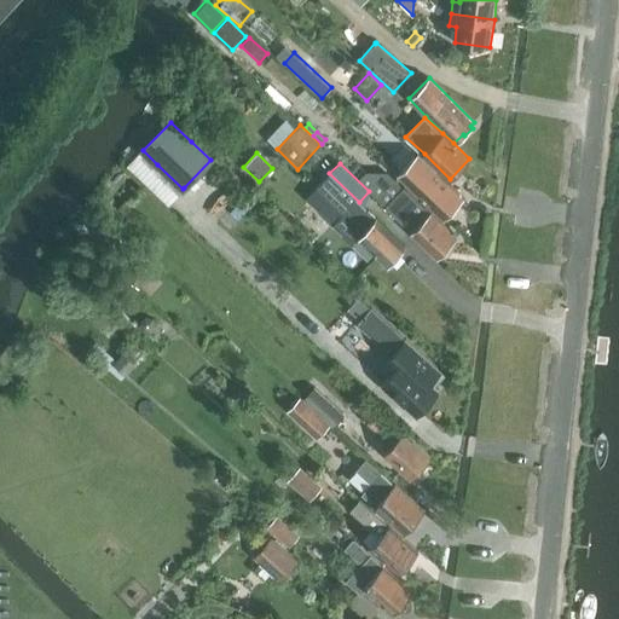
[(397,173),(417,192),(444,218),(463,197),(438,172),(426,184),(404,165),(397,173)]
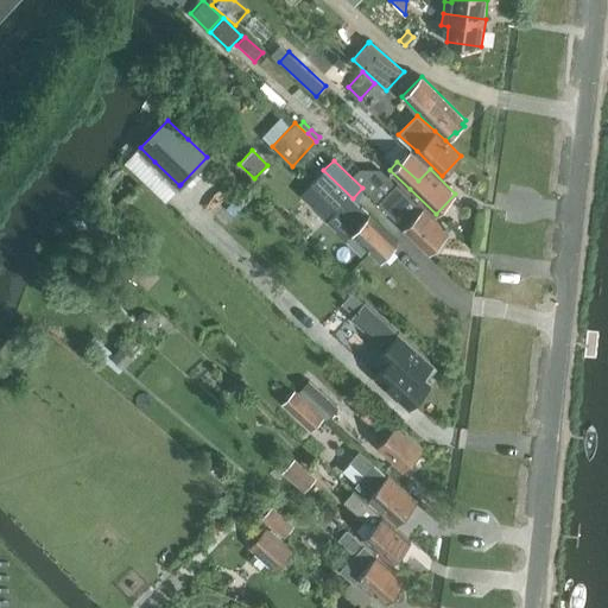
[(380,169),(362,188),(381,206),(388,198),(399,187),(380,169)]
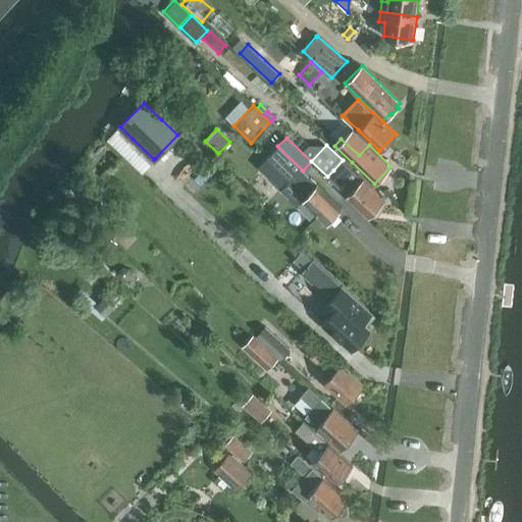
[(271,179),(280,190),(298,205),(303,200),(326,222),(341,207),(303,170),(277,146),(266,158),(260,164),(273,177),(271,179)]
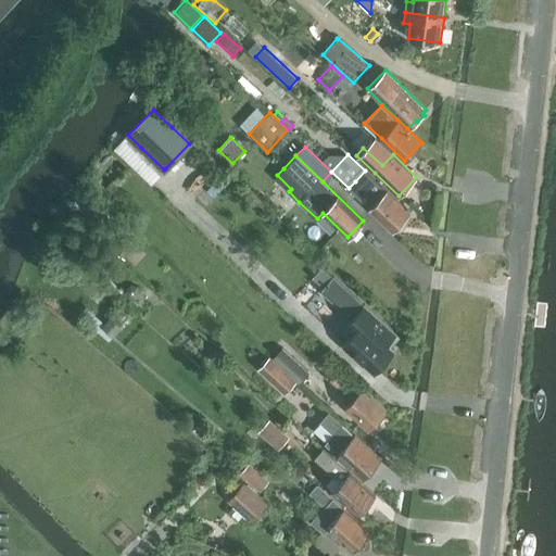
[(365,171),(355,181),(349,188),(393,230),(411,212),(366,169),(365,171)]
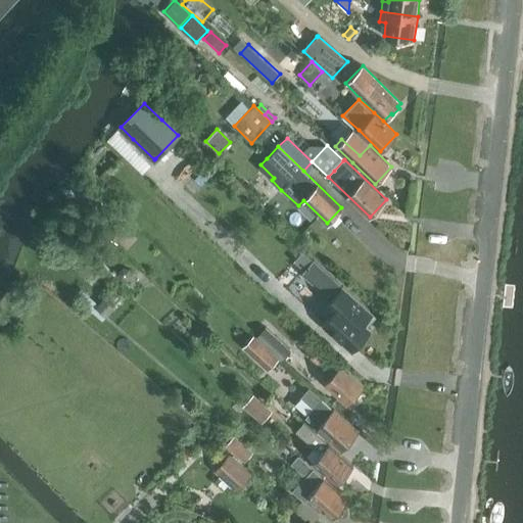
[(304,251),(296,260),(305,269),(314,259),(304,251)]
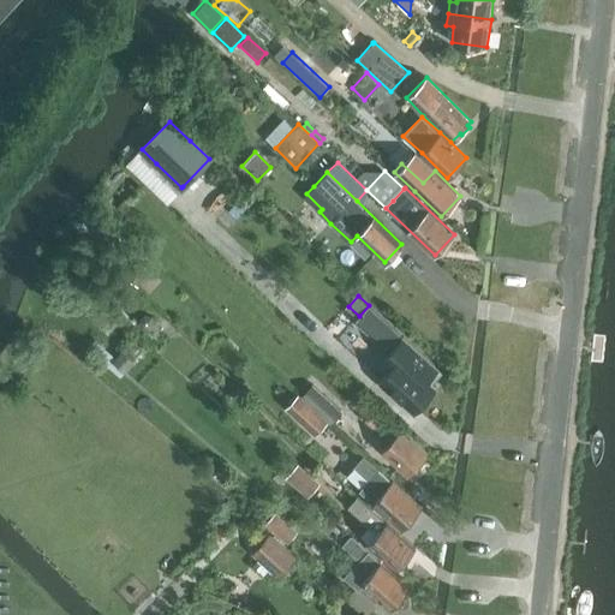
[(143,314),(137,320),(141,328),(149,330),(154,324),(151,316),(143,314)]
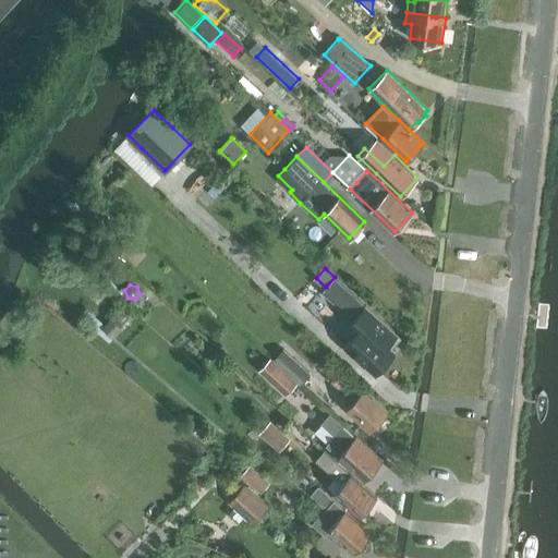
[(102,286),(93,298),(98,302),(108,291),(102,286)]
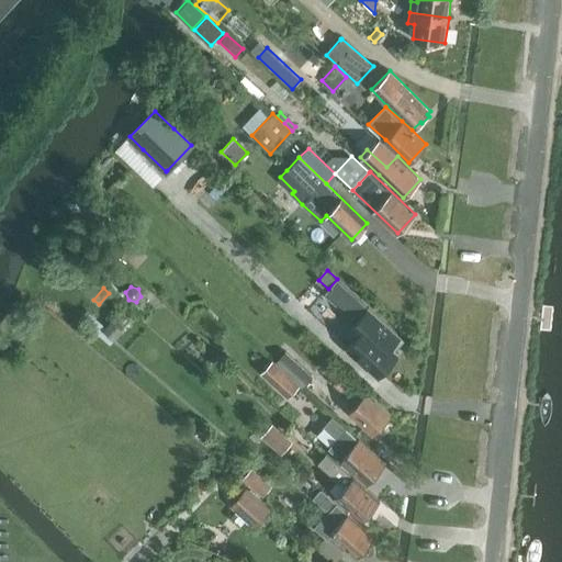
[(105,326),(102,329),(113,340),(134,318),(122,307),(105,326)]
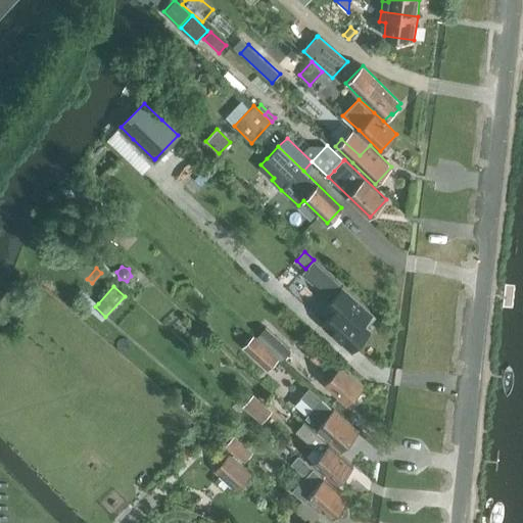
[(324,324),(352,349),(371,329),(364,323),(372,314),(343,287),(326,306),(333,313),(324,324)]
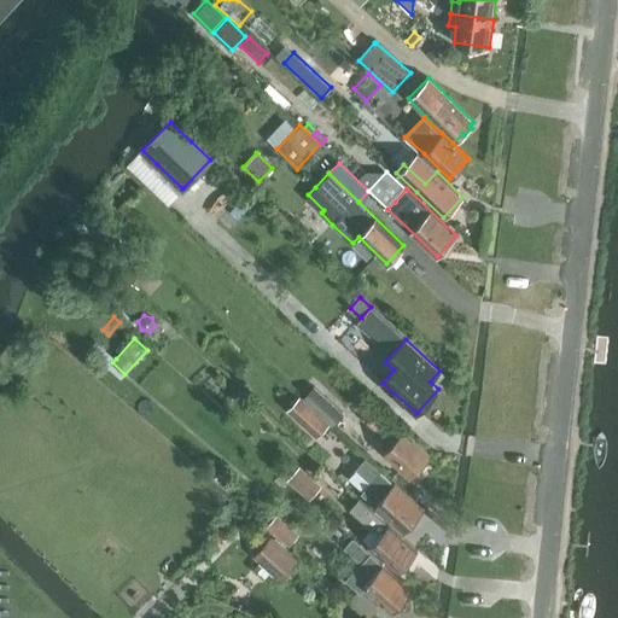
[(303,400),(332,425),(342,414),(313,389),(303,400)]
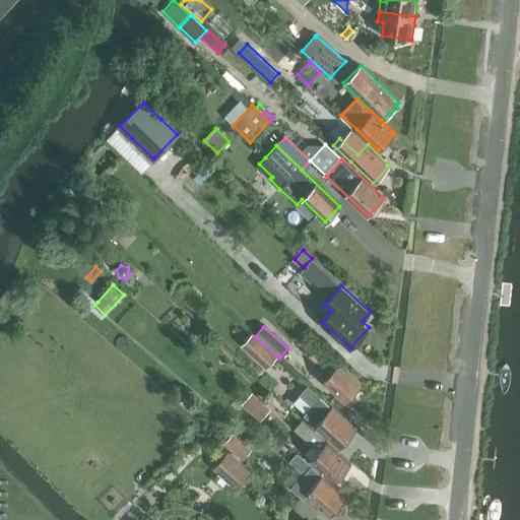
[(249,349),(266,367),(276,356),(258,340),(249,349)]
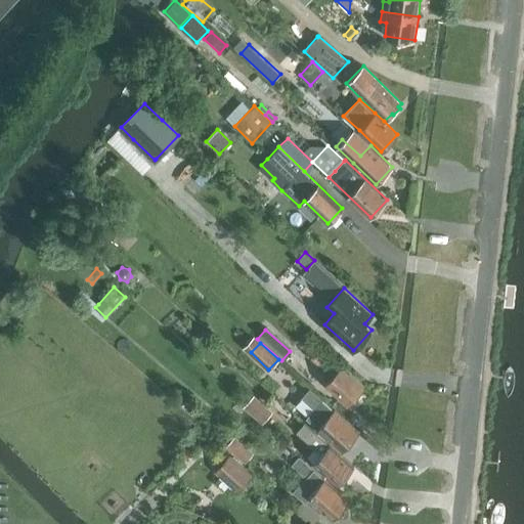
[(312,359),(332,377),(325,385),(348,405),(364,387),(321,348),(312,359)]
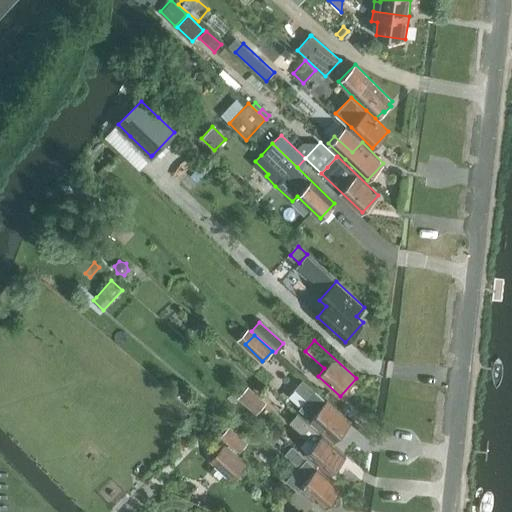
[(299,409),(311,419),(334,440),(350,422),(307,384),(303,380),(295,389),(307,400),(299,409)]
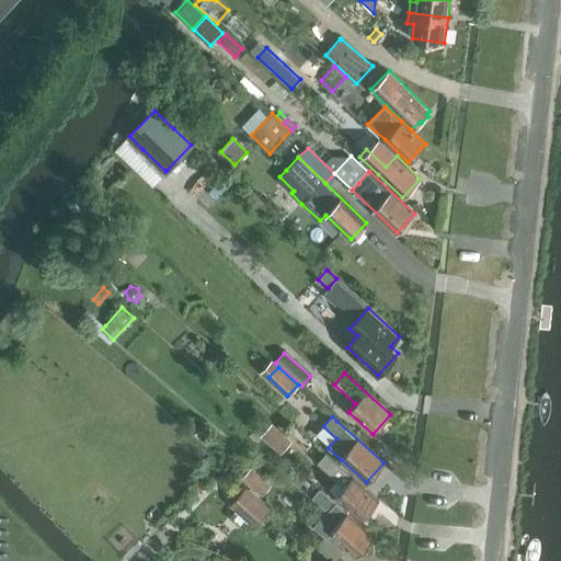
[(260,435),(281,455),(293,442),(272,422),(260,435)]
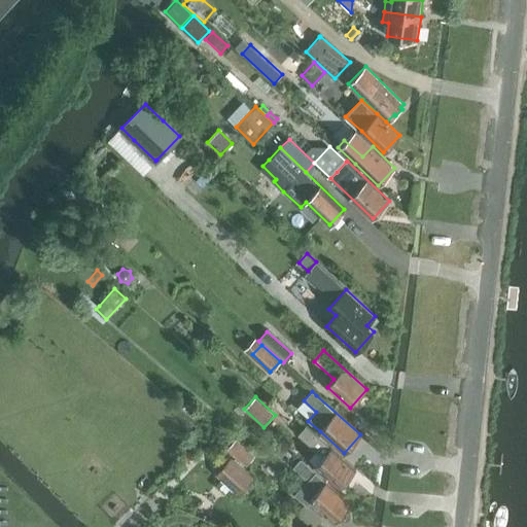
[(300,433),(323,456),(315,465),(339,488),(356,469),(331,447),(307,425),(300,433)]
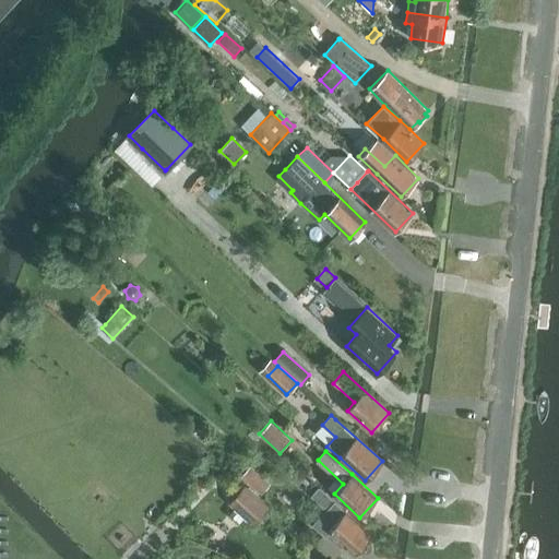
[(250,466),(241,476),(261,494),(271,483),(250,466)]
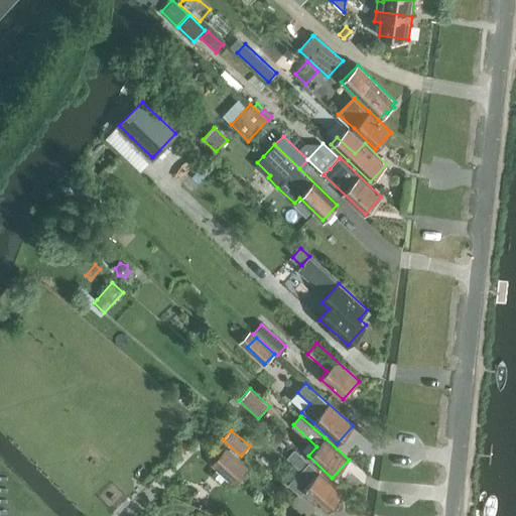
[(249,468),(226,447),(212,464),(217,469),(212,474),(224,486),(229,480),(234,485),(249,468)]
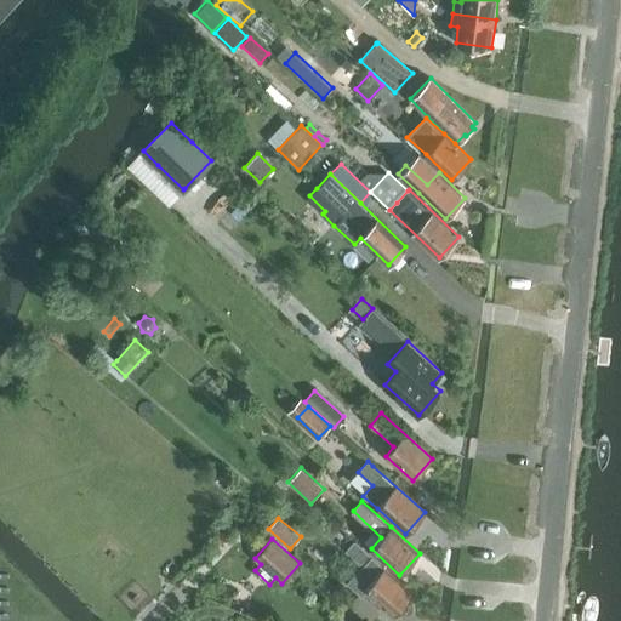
[(353,577),(352,581),(352,582),(353,587),(362,594),(366,590),(394,614),(414,592),(354,541),(346,551),(363,565),(353,577)]
